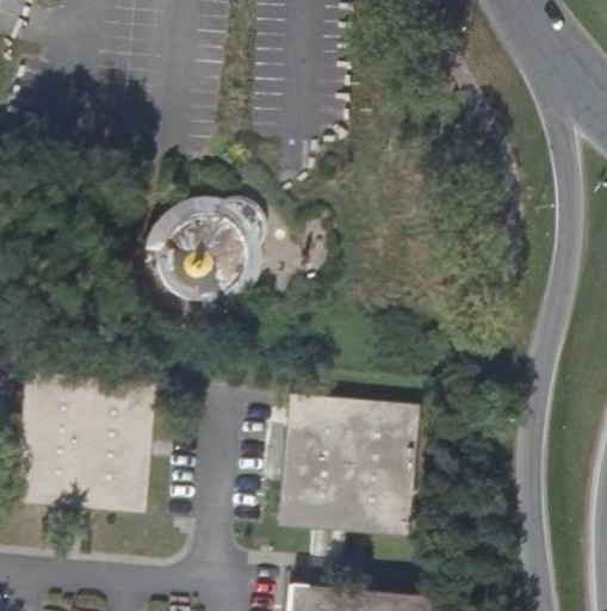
[(0,174),(2,174),(18,177),(18,160),(4,158),(0,158),(0,174)]
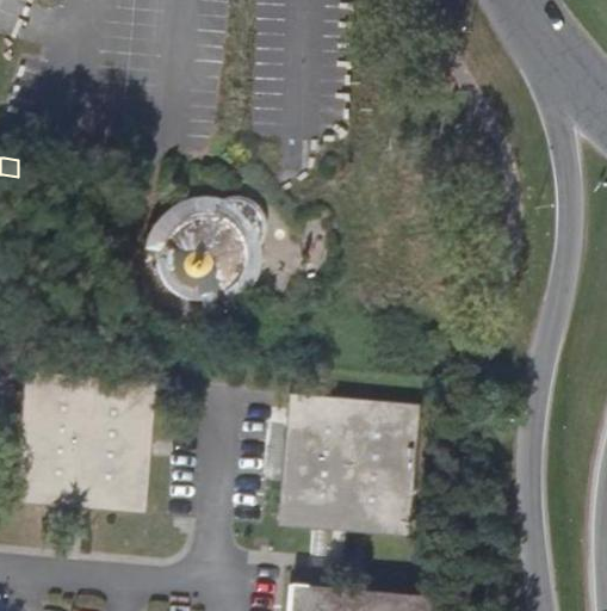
[(215,292),(229,284),(233,279),(240,265),(239,257),(239,246),(234,238),(241,230),(236,227),(231,222),(225,228),(214,222),(216,202),(202,199),(190,202),(179,205),(171,211),(180,223),(183,227),(177,232),(168,250),(168,265),(174,279),(183,287),(193,291),(204,294),(215,292)]
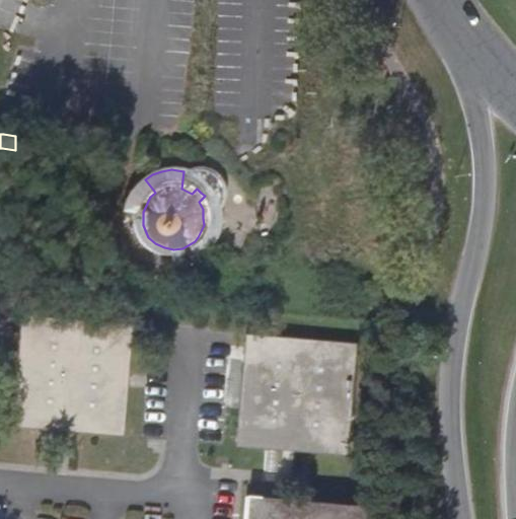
[(116,433),(124,427),(131,331),(125,323),(29,315),(21,322),(12,419),(19,425),(116,433)]
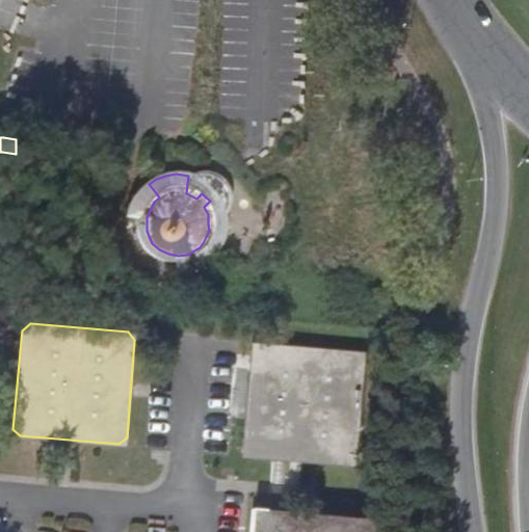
[(366,371),(368,363),(360,351),(261,344),(253,350),(244,449),(250,456),(350,464),(360,457),(365,381),(366,371)]
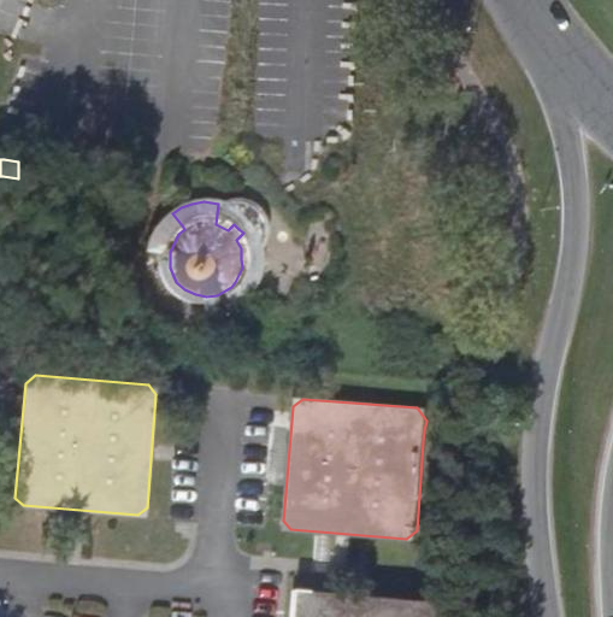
[(296,605),(295,616),(428,616),(429,616),(419,606),(306,598),(296,605)]
